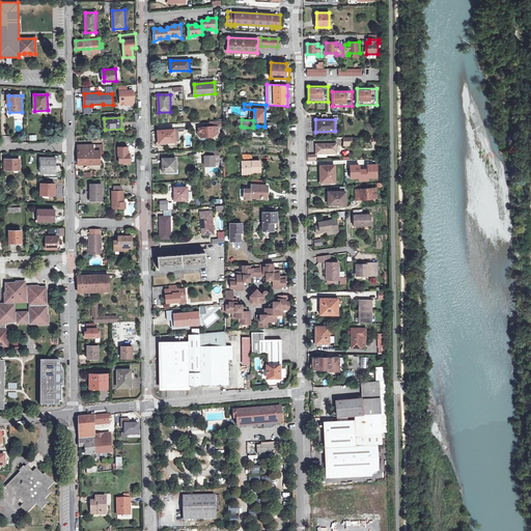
[(223,127),(223,124),(223,120),(210,121),(210,127),(198,128),(198,135),(200,137),(212,137),(212,134),(218,133),(218,129),(220,129),(220,127),(223,127)]
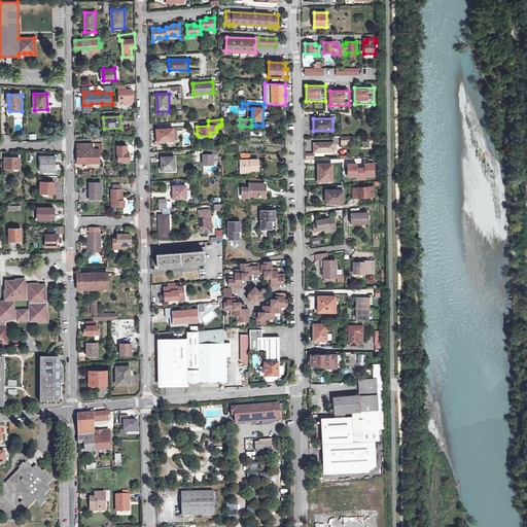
[(157,142),(174,141),(173,129),(156,130),(157,142)]
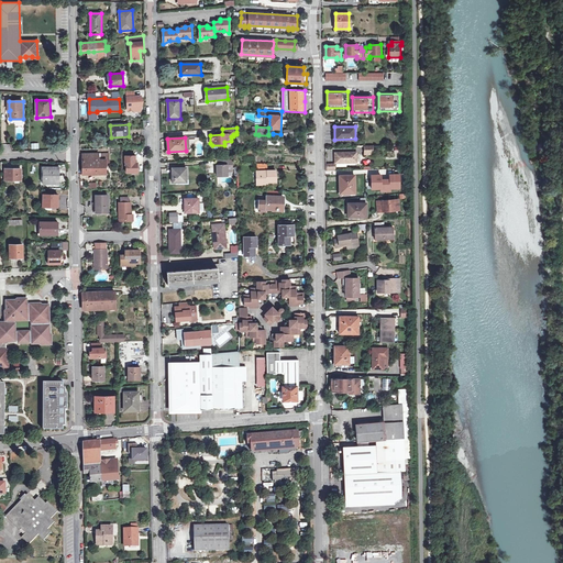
[(352,154),(352,152),(335,153),(335,163),(357,163),(356,154),(352,154)]
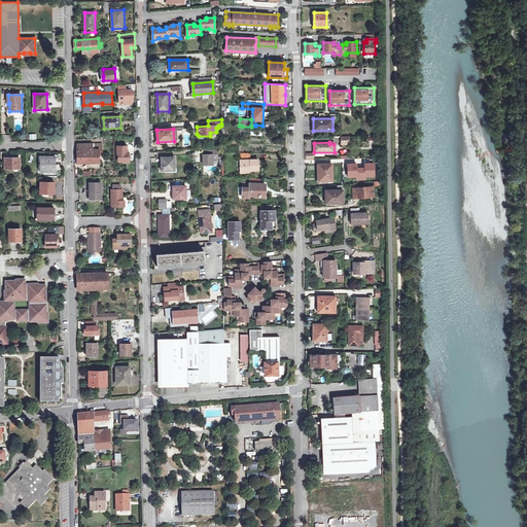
[(99,152),(102,152),(102,144),(94,144),(95,150),(93,150),(93,144),(77,145),(77,164),(99,164),(99,152)]
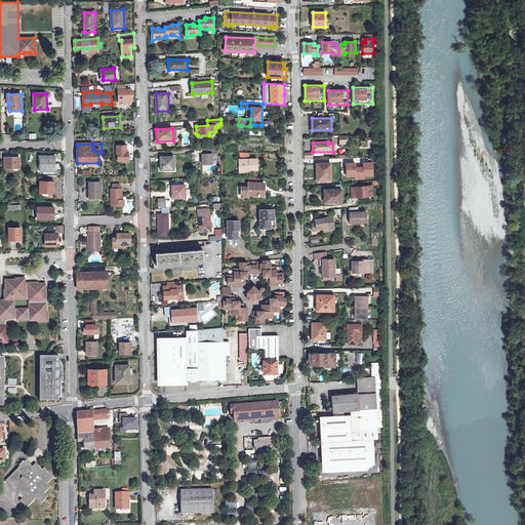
[(117,153),(118,153),(118,161),(128,161),(128,152),(126,152),(126,148),(117,148),(117,153)]
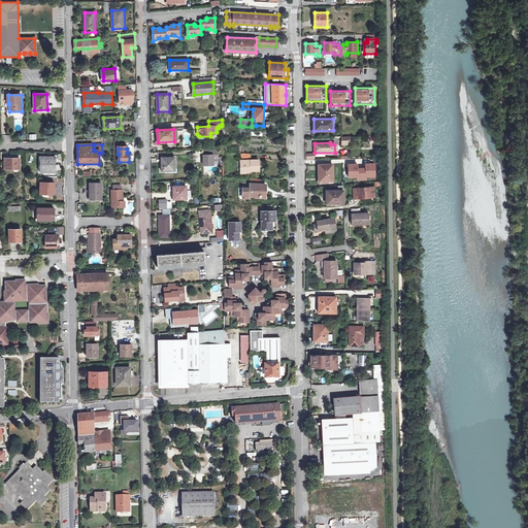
[(204,166),(215,165),(215,161),(220,161),(220,151),(204,152),(204,166)]
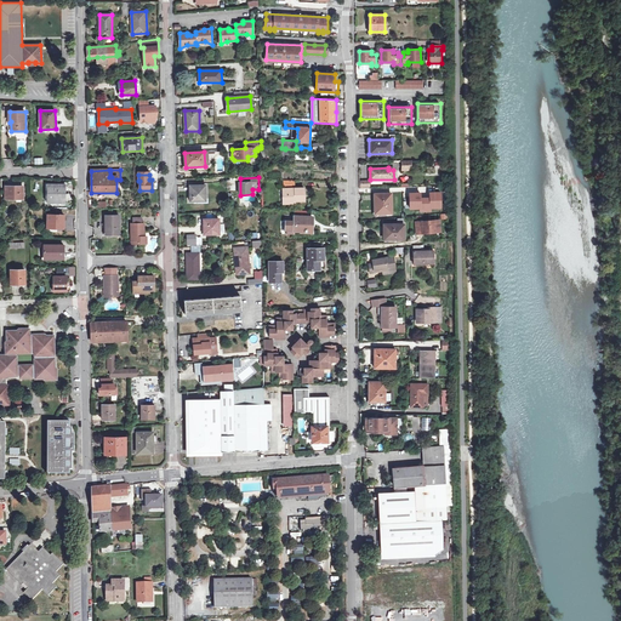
[(47,201),(56,201),(64,201),(64,184),(49,184),(47,201)]
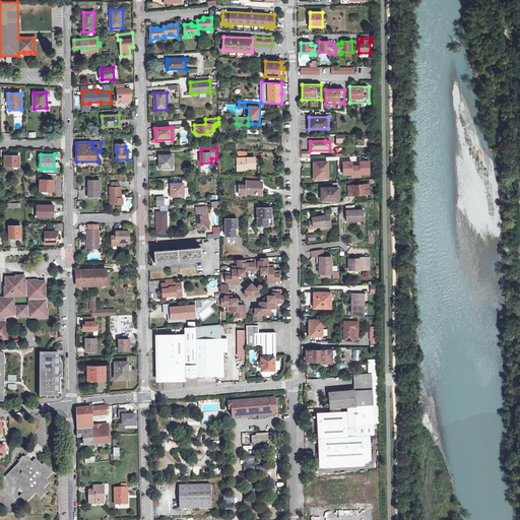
[(19,156),(10,156),(10,155),(5,155),(4,167),(19,167),(19,156)]
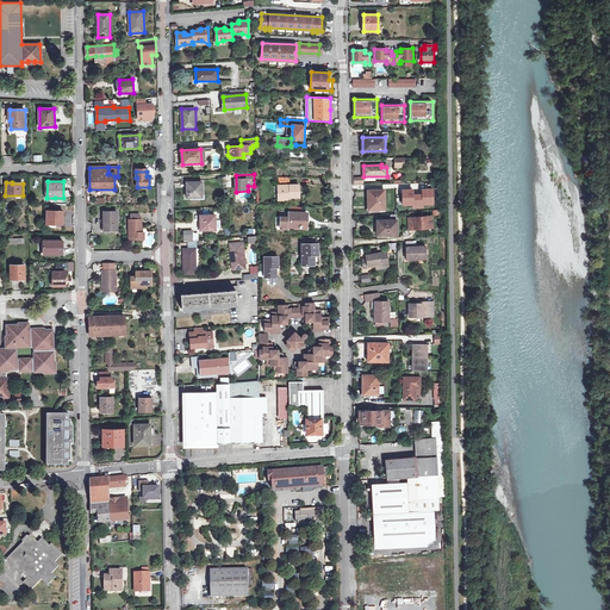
[(187,198),(203,198),(203,182),(186,182),(187,198)]
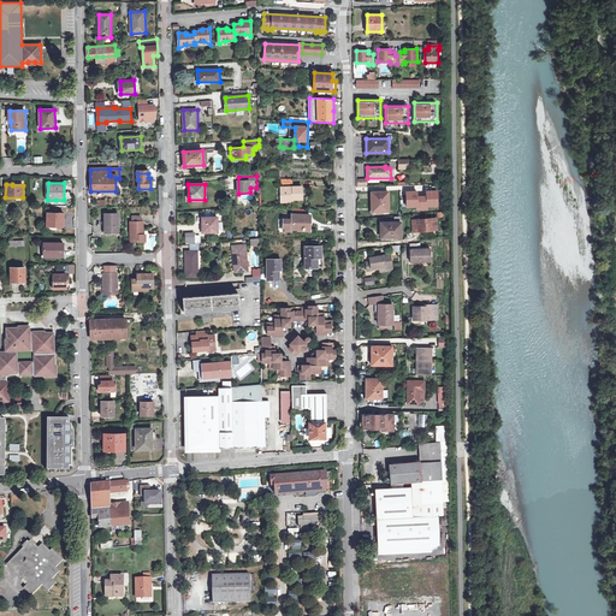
[(292,187),(284,187),(282,188),(282,194),(283,194),(283,200),(294,200),(303,200),(303,187),(292,187)]
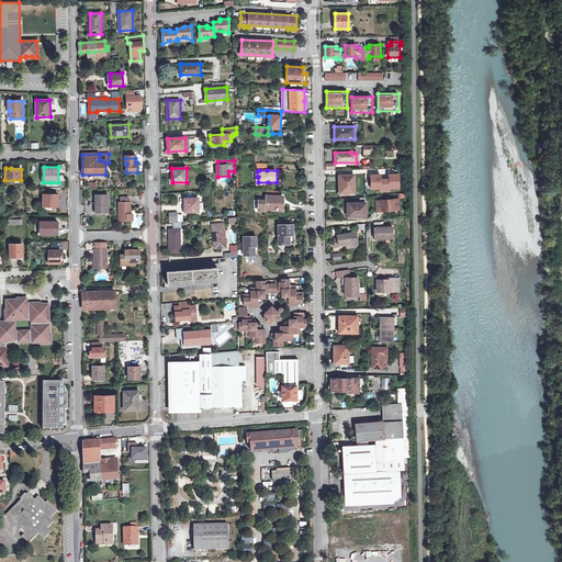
[(380,173),(369,175),(370,190),(380,189),(380,192),(390,192),(390,189),(400,189),(400,173),(386,173),(386,178),(380,178),(380,173)]
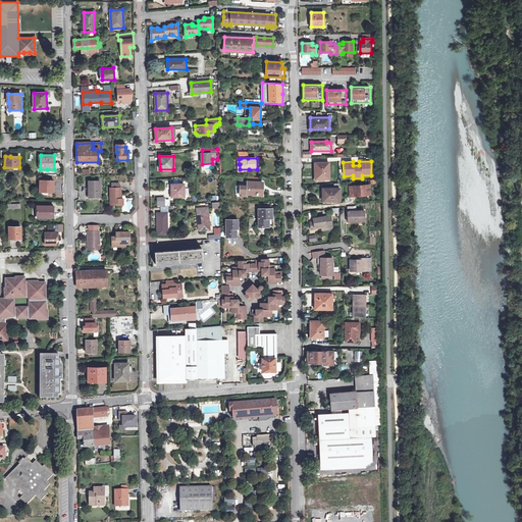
[(315,163),(315,176),(320,176),(320,179),(329,179),(329,162),(315,163)]
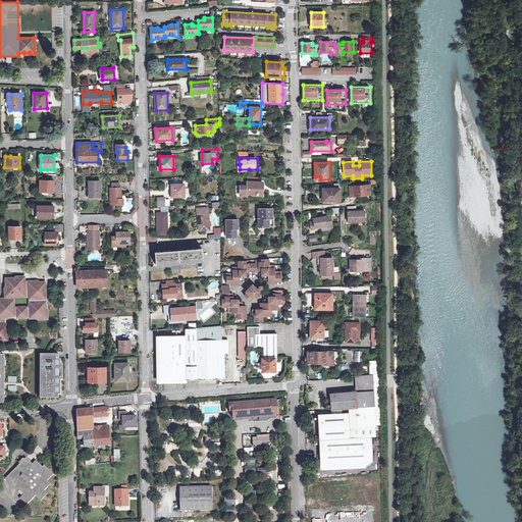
[(40,180),(40,191),(48,191),(54,191),(54,180),(40,180)]
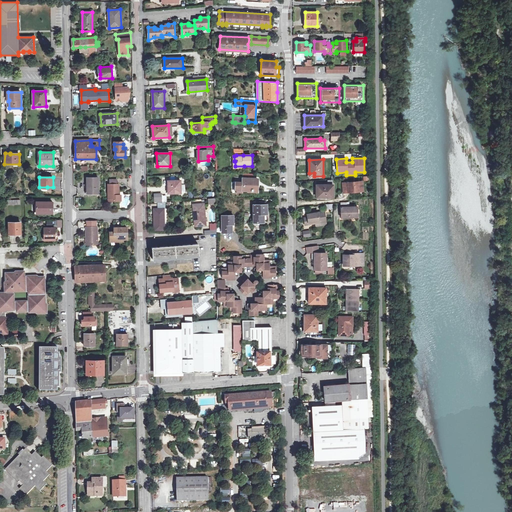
[(89,187),(89,194),(98,194),(98,177),(87,177),(87,187),(89,187)]
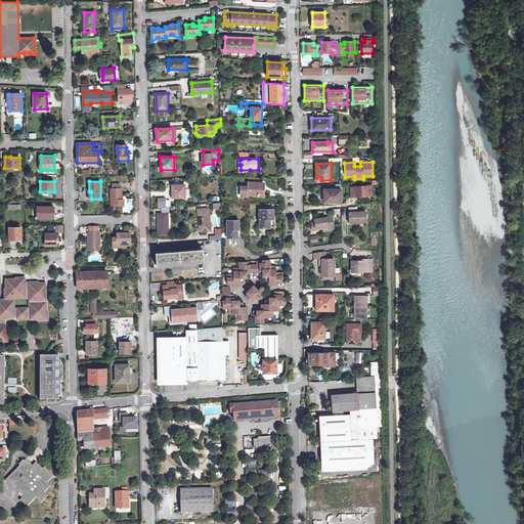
[(261,183),(249,182),(249,186),(242,186),(241,197),(249,197),(249,194),(259,195),(259,194),(263,195),(264,183),(261,183)]
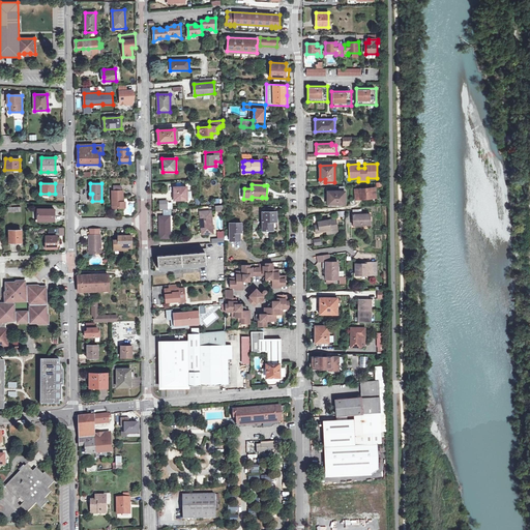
[(174,193),(175,193),(175,200),(187,200),(187,187),(174,187),(174,193)]
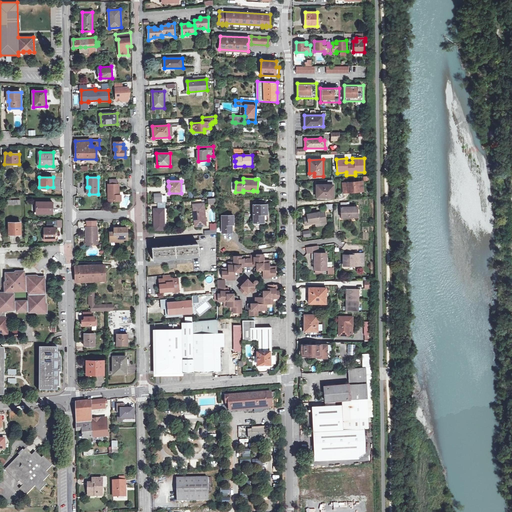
[(363,181),(343,183),(344,193),(357,192),(358,190),(363,190),(363,181)]
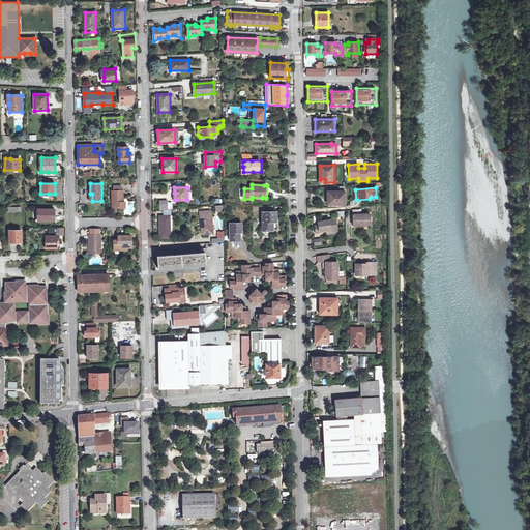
[(122,198),(123,198),(123,189),(112,189),(112,202),(114,202),(114,208),(125,207),(125,201),(123,202),(122,202),(122,198)]
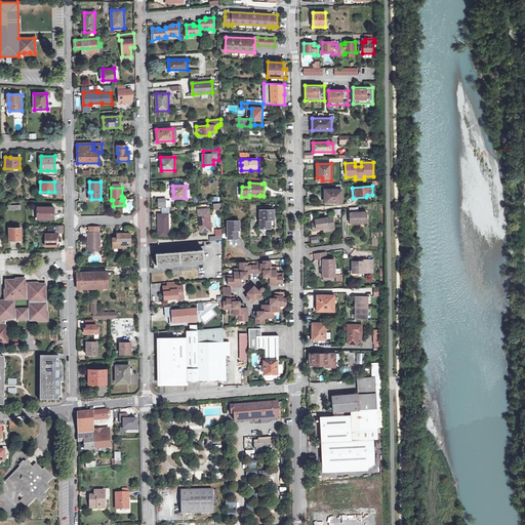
[(325,202),(341,202),(341,190),(325,190),(325,202)]
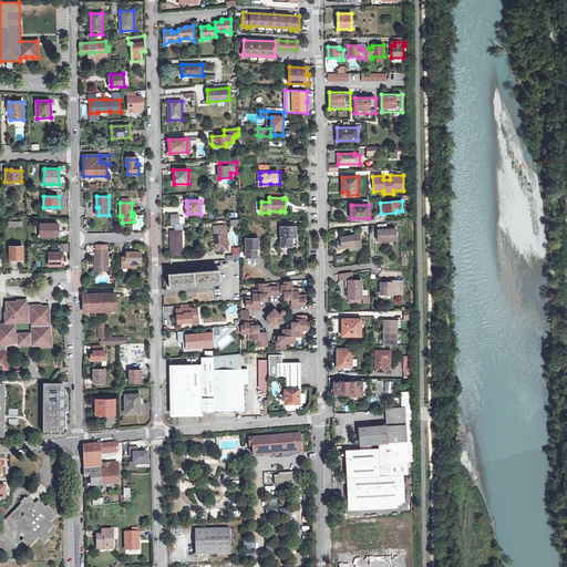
[(178,213),(169,214),(169,224),(184,223),(184,216),(178,216),(178,213)]
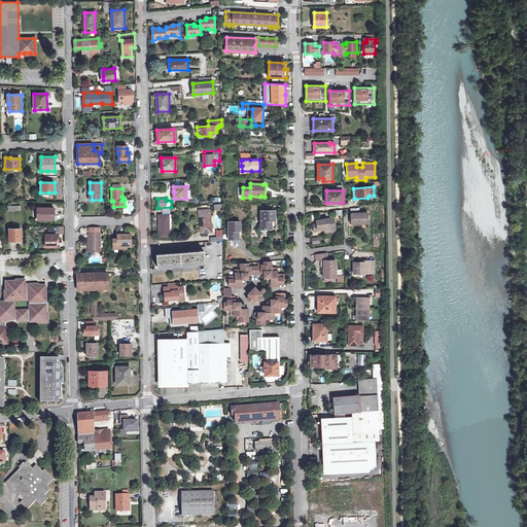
[(37,219),(55,219),(55,208),(38,208),(37,219)]
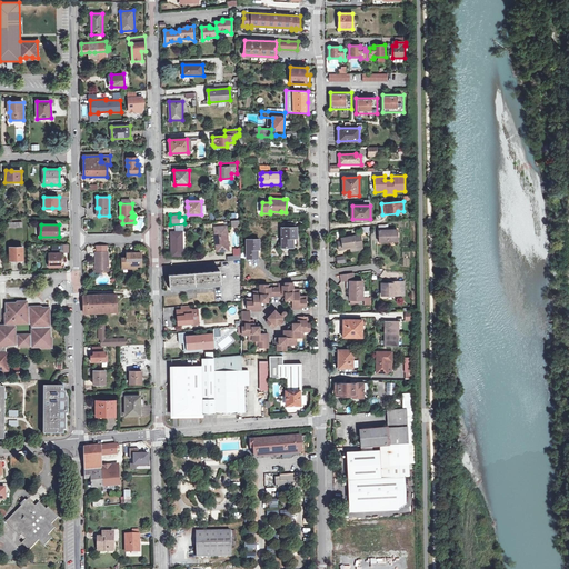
[(217,251),(229,250),(227,227),(215,228),(217,251)]
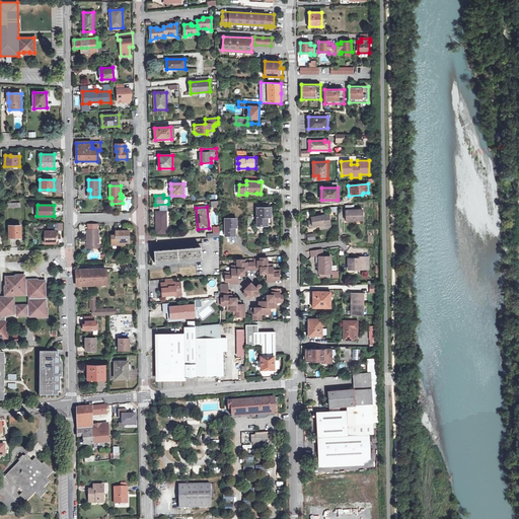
[(257,225),(267,225),(267,217),(272,217),(272,208),(257,208),(257,225)]
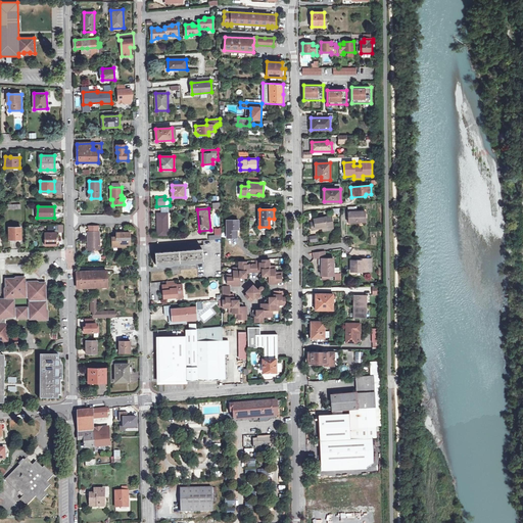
[(348,221),(359,221),(360,221),(361,221),(361,223),(366,222),(366,210),(348,211),(348,221)]
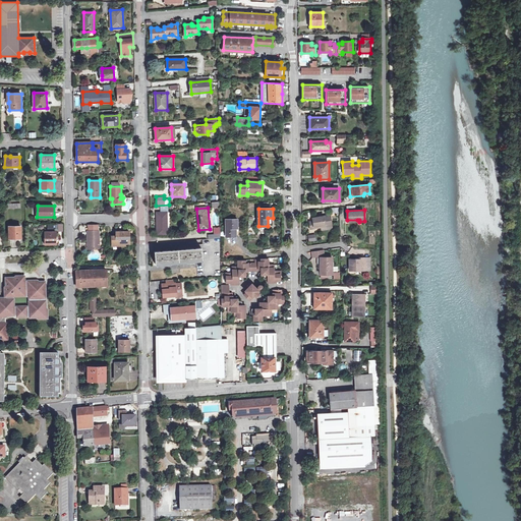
[(157,231),(159,231),(159,234),(168,234),(168,230),(167,230),(166,222),(167,222),(167,213),(157,213),(157,231)]
